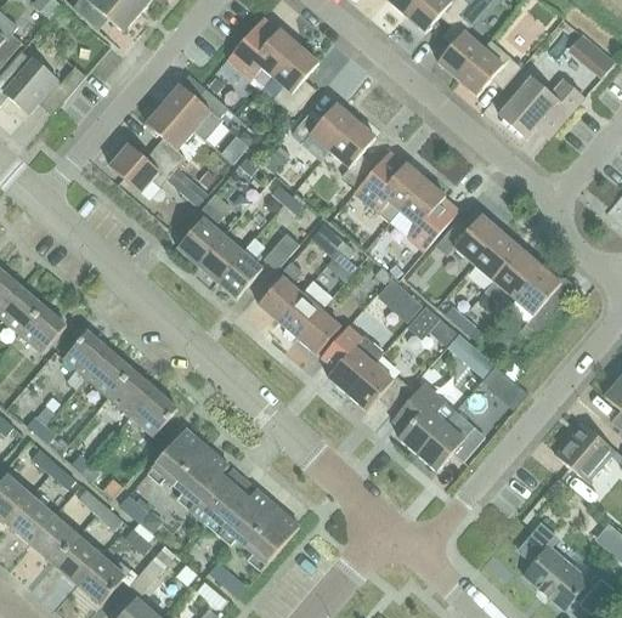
[(50,18),(62,4),(58,0),(37,0),(33,4),(50,18)]
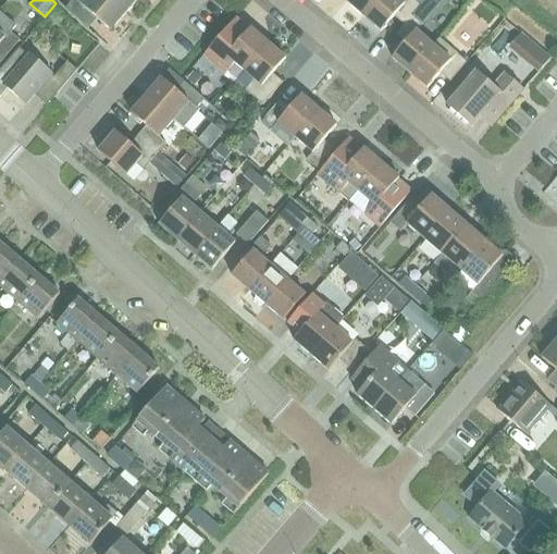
[(111,28),(126,10),(114,0),(85,0),(83,3),(78,0),(71,0),(65,7),(89,26),(97,16),(111,28)]
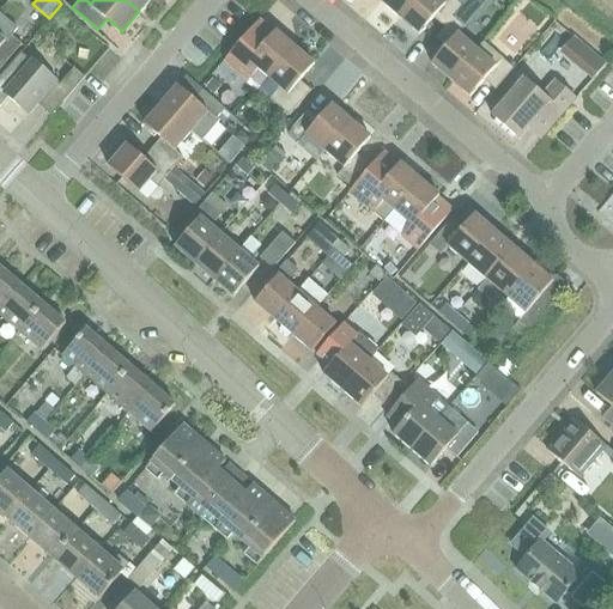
[(126,0),(139,11),(149,0),(126,0)]
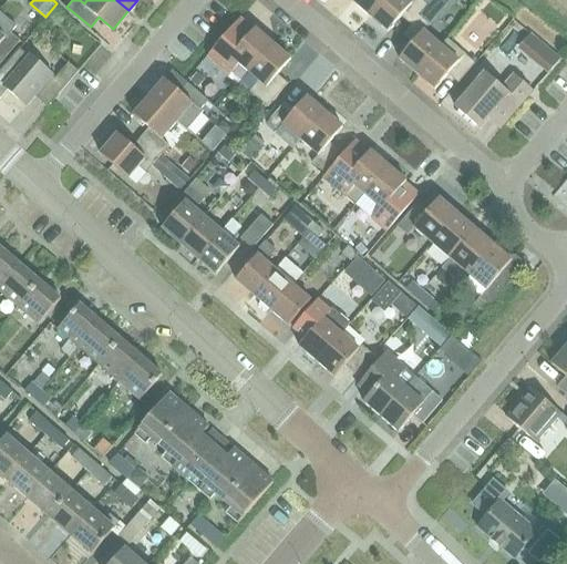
[(353,0),(370,14),(382,0),(353,0)]
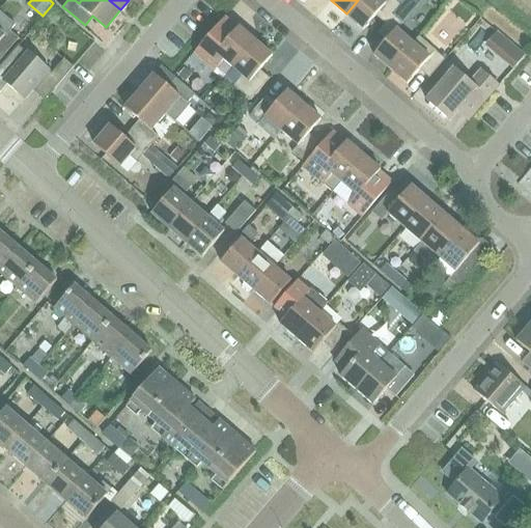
[(358,0),(346,14),(364,28),(375,14),(385,21),(401,2),(398,0),(386,0),(386,1),(385,0),(358,0)]
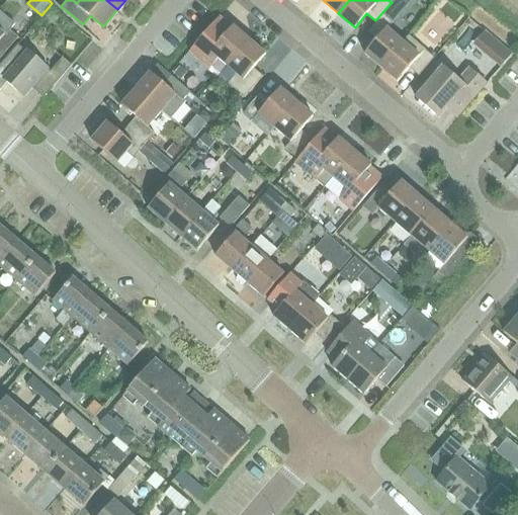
[(394,0),(392,2),(401,10),(406,4),(401,0),(394,0)]
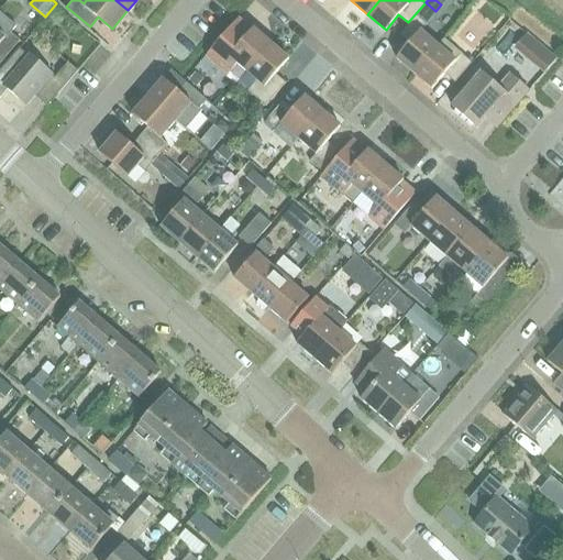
[(410,41),(397,56),(415,72),(439,43),(421,29),(435,11),(426,2),(408,22),(399,32),(410,41)]
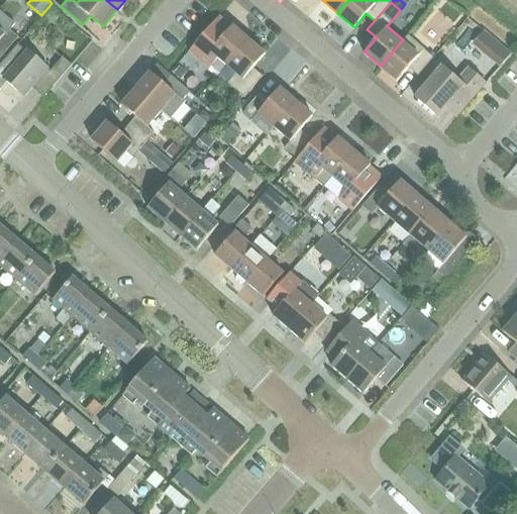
[(0,8),(0,52),(2,55),(19,35),(9,27),(14,20),(0,8)]
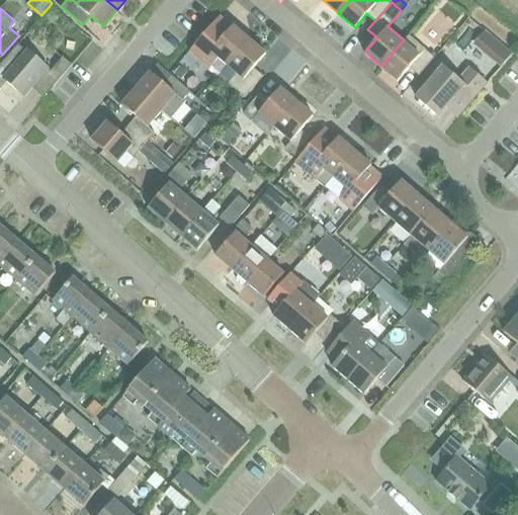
[(219,57),(228,64),(250,38),(234,24),(222,37),(212,30),(194,52),(210,66),(219,57)]
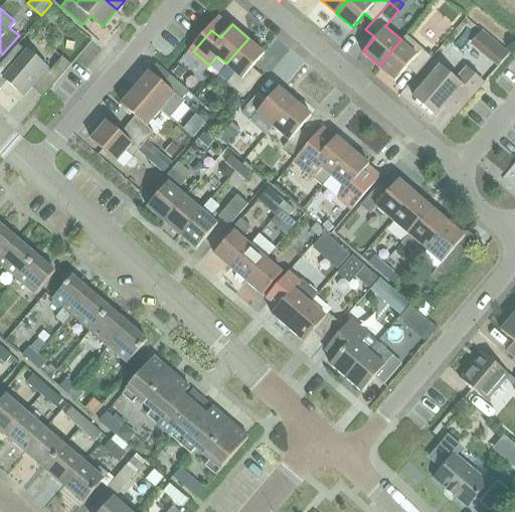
[(482,30),(474,40),(500,63),(508,53),(482,30)]
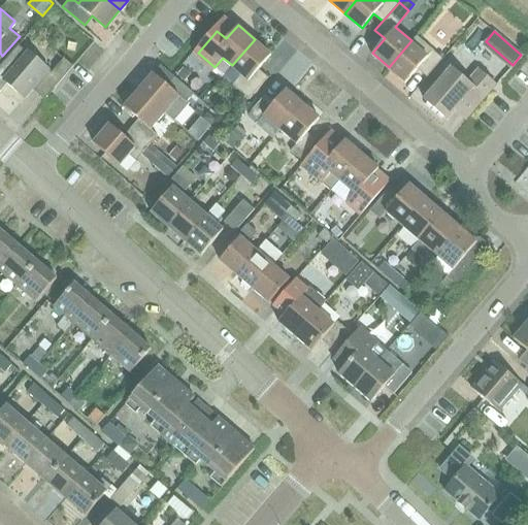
[(411,40),(389,67),(405,81),(418,67),(427,75),(442,56),(417,34),(411,40)]
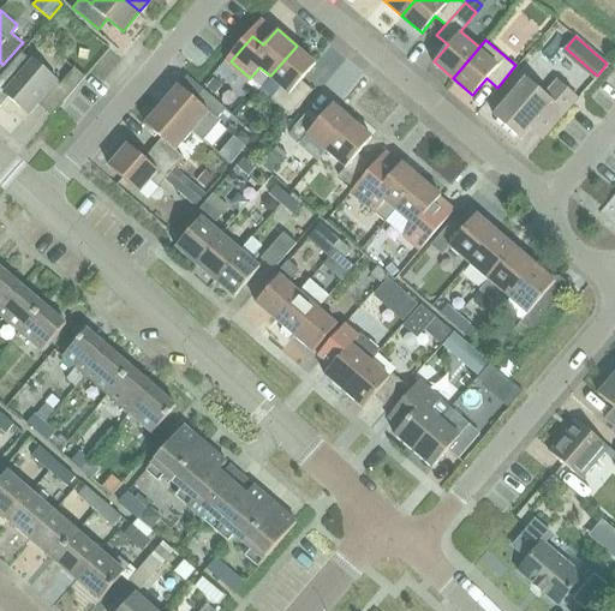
[(297,46),(270,76),(281,84),(270,96),(291,113),(312,88),(302,78),(316,61),(297,46)]
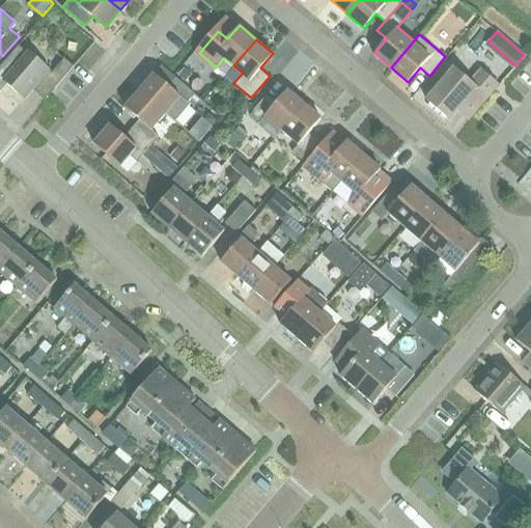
[(29,50),(28,51),(19,43),(0,64),(0,90),(7,82),(25,96),(50,67),(29,50)]
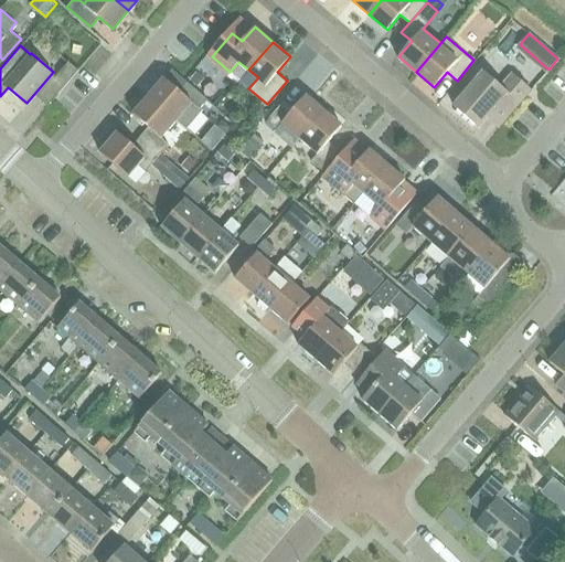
[(78,69),(68,60),(49,83),(59,92),(78,69)]
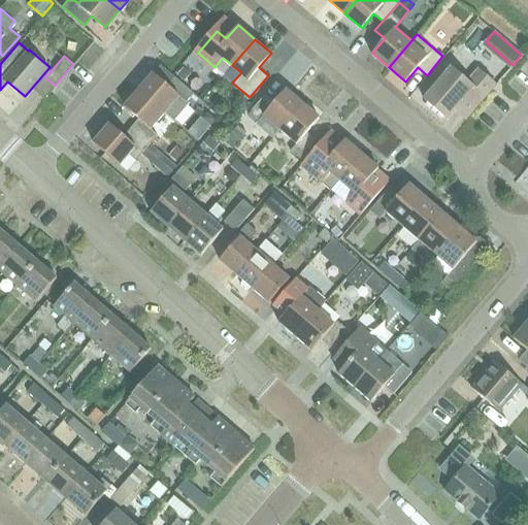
[(182,65),(176,72),(184,78),(190,71),(182,65)]
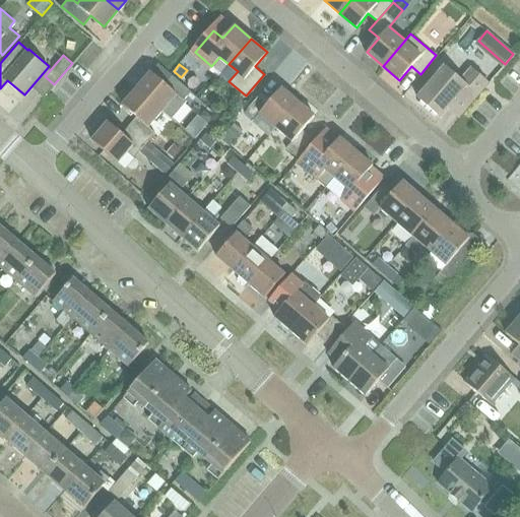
[(460,79),(444,65),(417,95),(441,116),(451,104),(462,113),(489,82),(471,67),(460,79)]
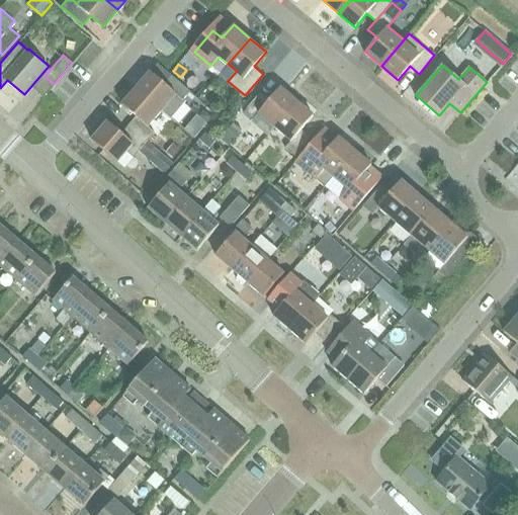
[(137,87),(162,108),(163,108),(172,116),(186,100),(183,97),(190,89),(172,74),(165,82),(151,71),(137,87)]
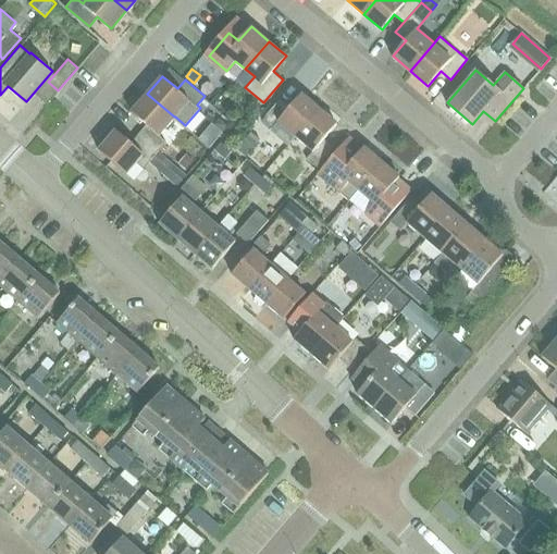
[(287,127),(296,135),(320,108),(301,93),(289,108),(279,99),(262,119),(281,135),(287,127)]
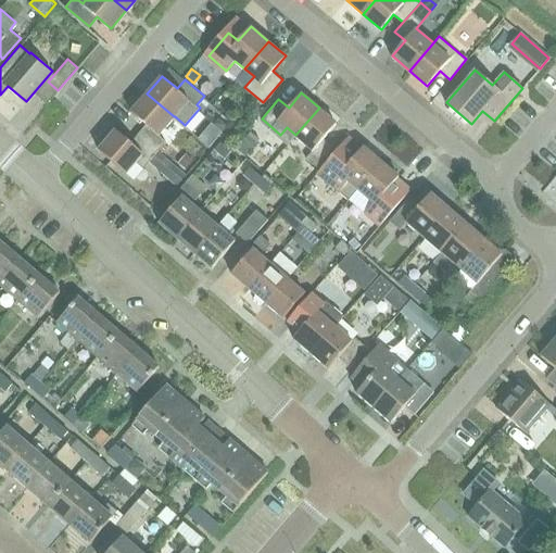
[(147,124),(138,133),(186,174),(187,173),(159,149),(166,140),(160,134),(174,116),(147,93),(131,111),(147,124)]
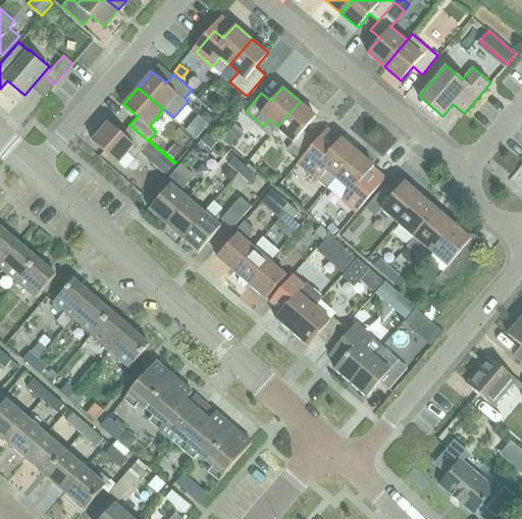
[(300,101),(277,126),(293,141),(288,147),(298,155),(313,137),(304,128),(316,115),(300,101)]
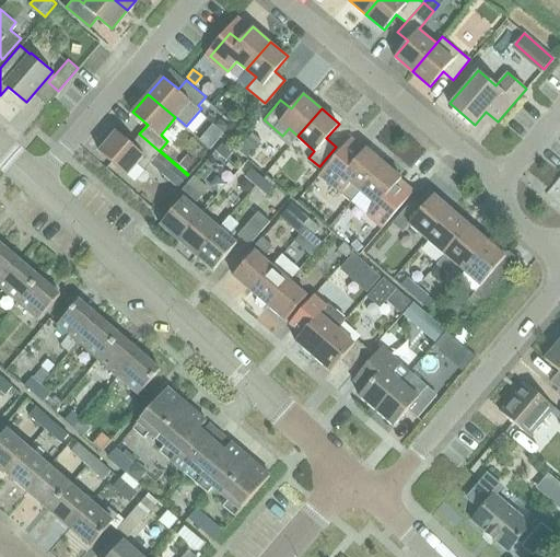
[(211,128),(200,139),(211,148),(221,136),(211,128)]
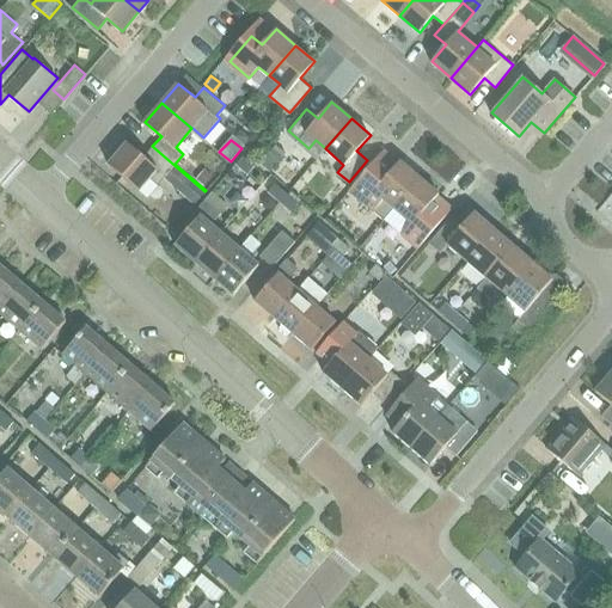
[(195,203),(204,191),(152,146),(144,155),(128,142),(109,164),(139,190),(150,177),(158,183),(164,177),(195,203)]
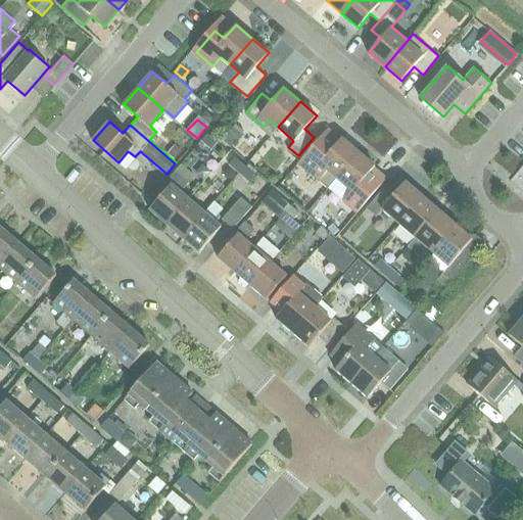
[(221,140),(230,148),(244,130),(235,123),(221,140)]
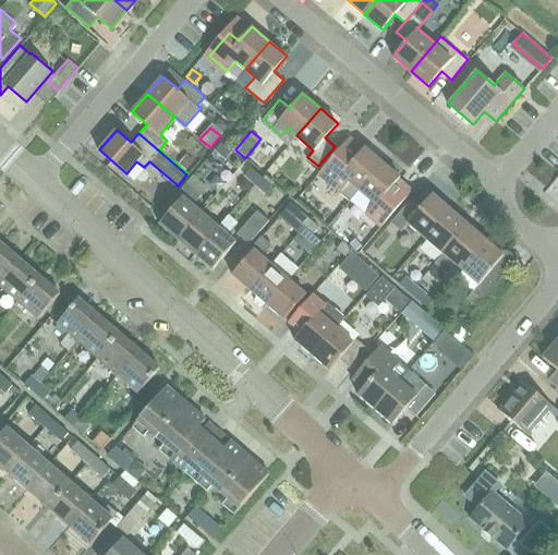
[(222,141),(221,142),(215,148),(226,158),(233,149),(222,141)]
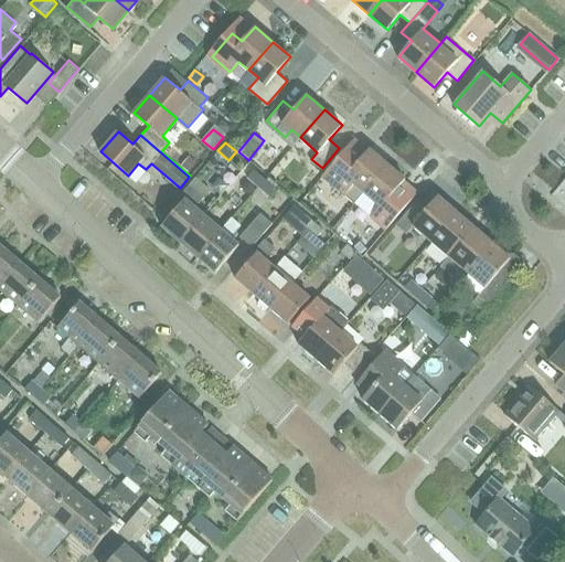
[(354,201),(363,191),(387,163),(370,148),(356,163),(347,155),(327,178),(338,188),(354,201)]
